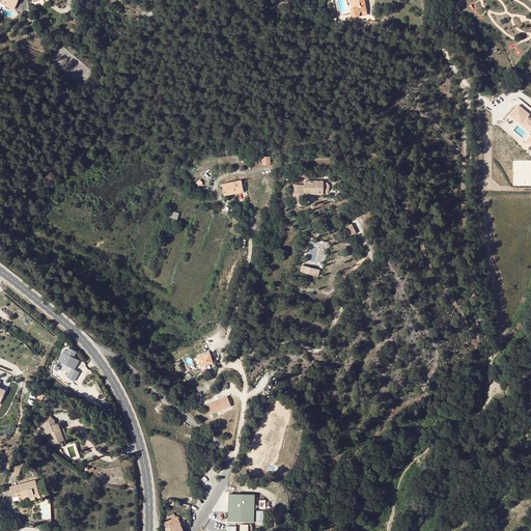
[(3,0),(10,2),(9,6),(15,8),(18,0),(3,0)]
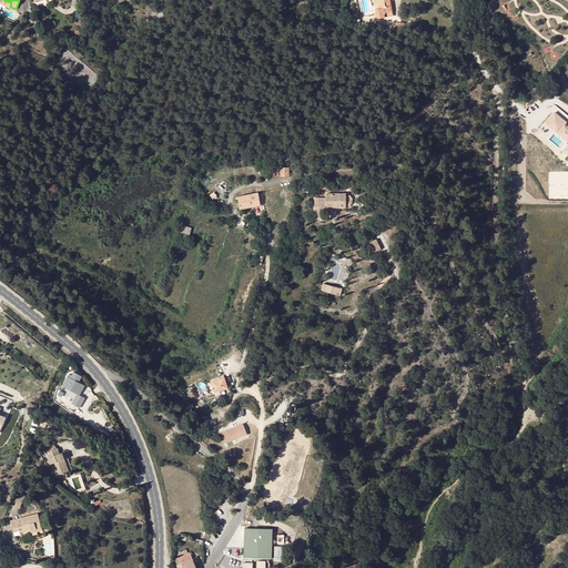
[(376,9),(376,13),(375,13),(375,19),(385,17),(385,12),(393,11),(391,0),(372,0),(373,2),(375,2),(375,1),(377,0),(379,9),(376,9)]
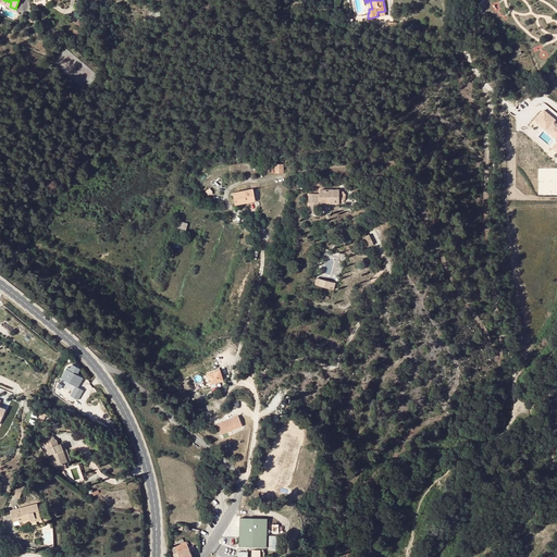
[(75,28),(71,35),(76,38),(79,32),(75,28)]
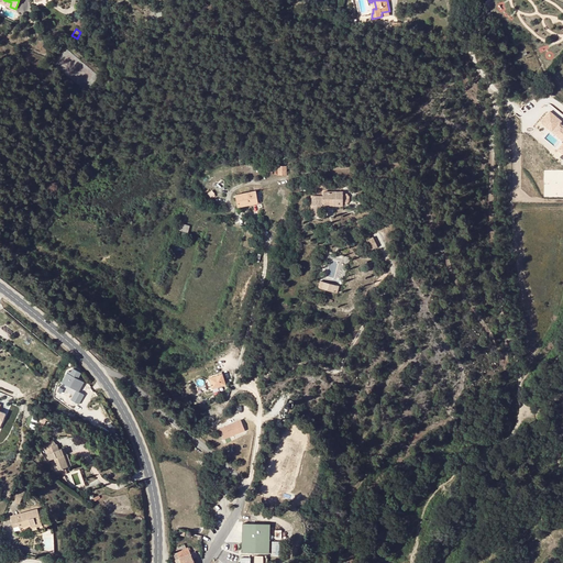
[(541,121),(562,139),(562,142),(558,148),(562,153),(562,120),(551,110),(541,121)]
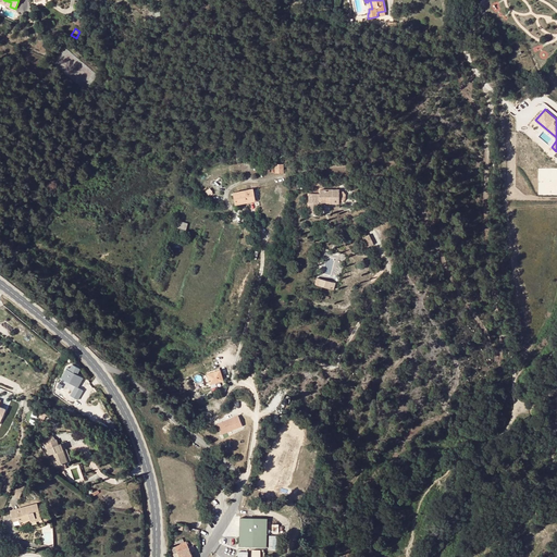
[(247,202),(256,200),(254,188),(233,193),(235,205),(247,202)]
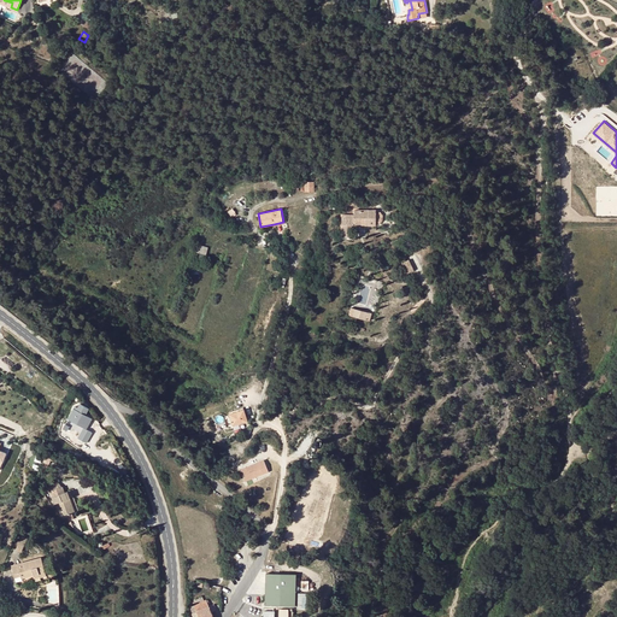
[(376,225),(376,210),(354,210),(356,215),(344,215),(344,238),(356,238),(354,225),(376,225)]
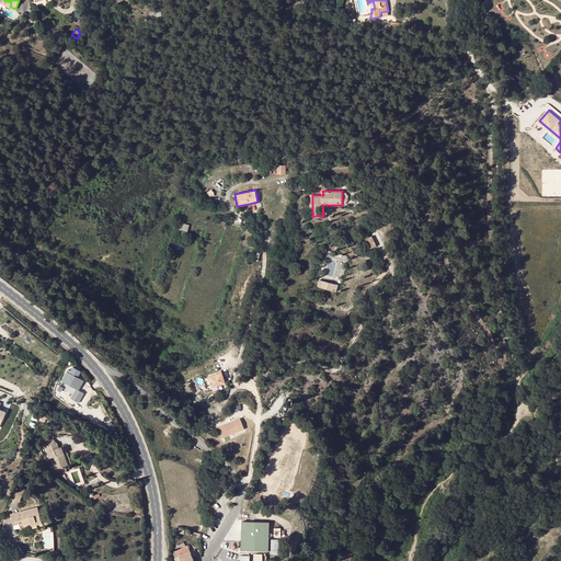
[(336,292),(339,285),(319,279),(318,286),(336,292)]
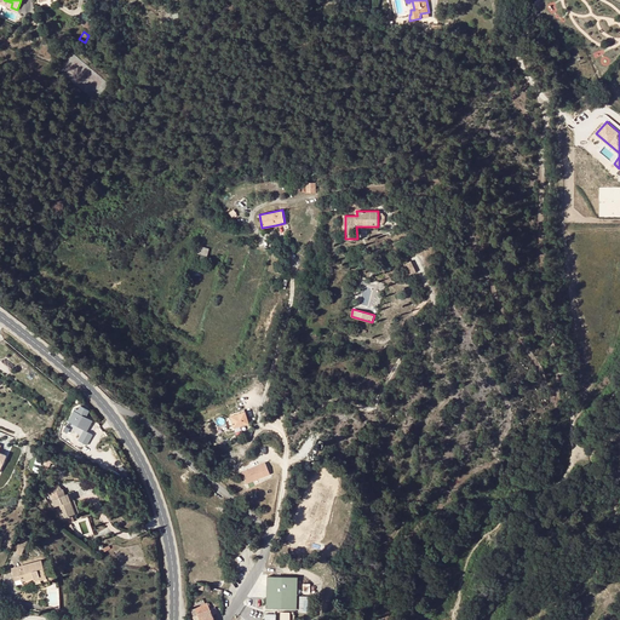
[(72,415),(75,418),(81,420),(87,424),(90,419),(86,417),(89,411),(80,406),(78,411),(75,408),(72,415)]
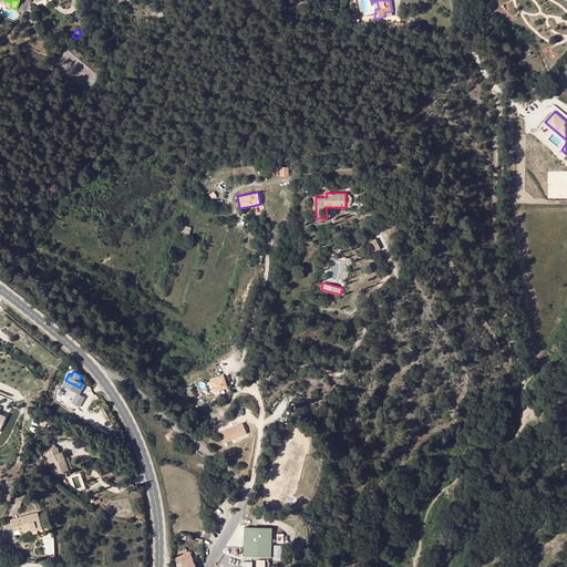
[(210,380),(214,391),(227,388),(224,377),(210,380)]
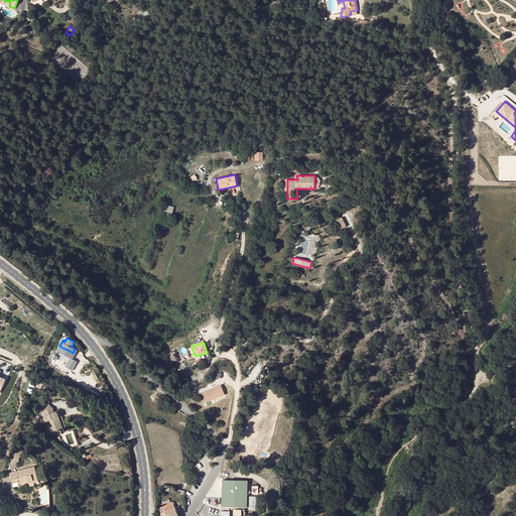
[(220,384),(201,392),(204,401),(224,393),(220,384)]
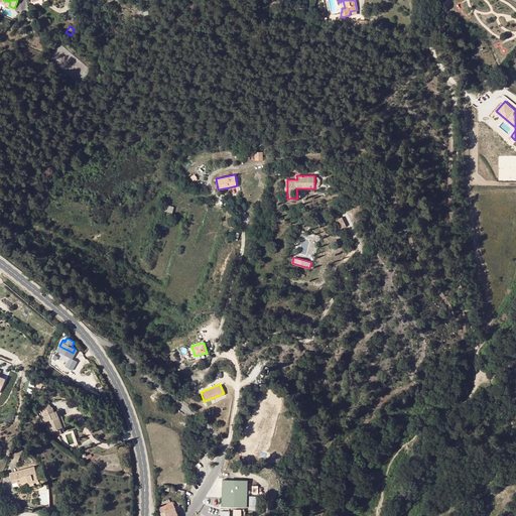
[(53,430),(60,428),(54,411),(53,411),(51,406),(47,408),(46,404),(40,406),(47,426),(51,425),(53,430)]
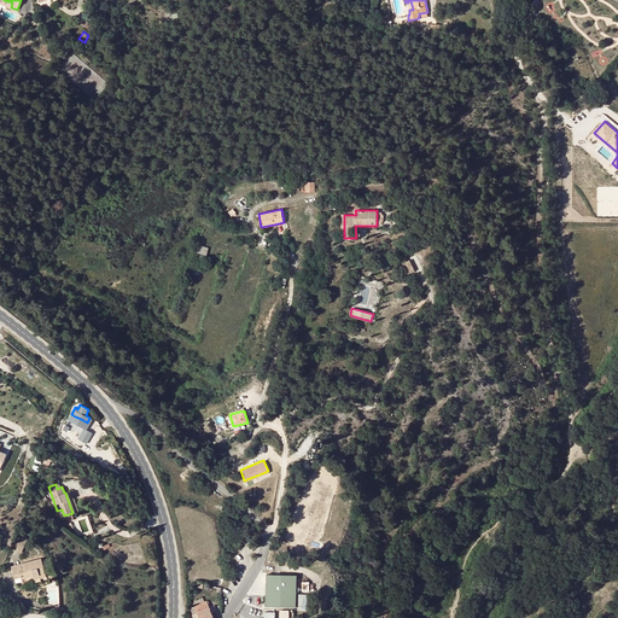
[(27,538),(21,536),(16,549),(21,552),(27,538)]
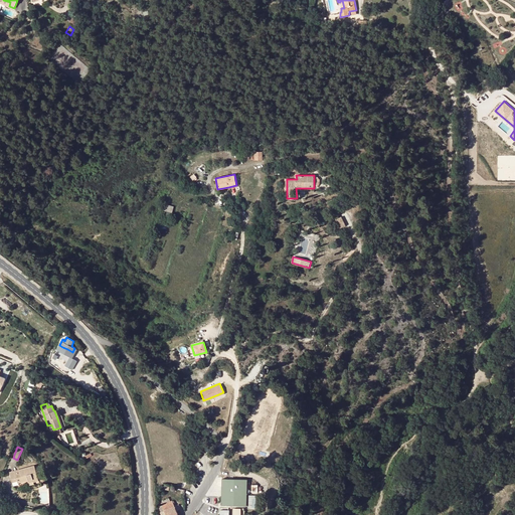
[(15,477),(17,482),(17,483),(27,480),(32,479),(33,482),(37,480),(33,465),(9,472),(10,478),(15,477)]
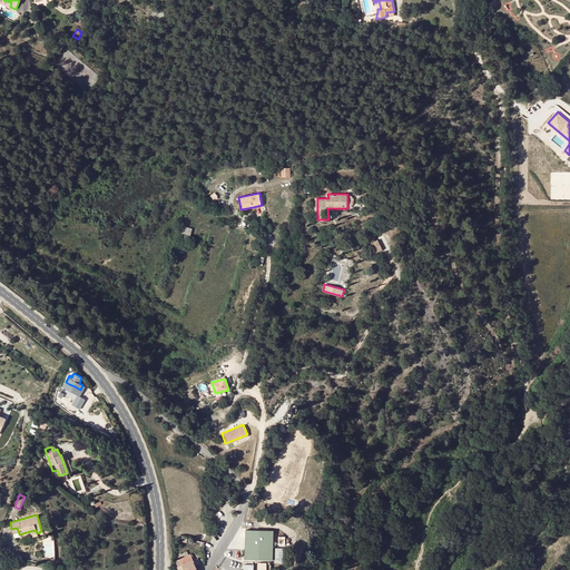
[(274,531),(246,530),(245,559),(273,560),(274,531)]
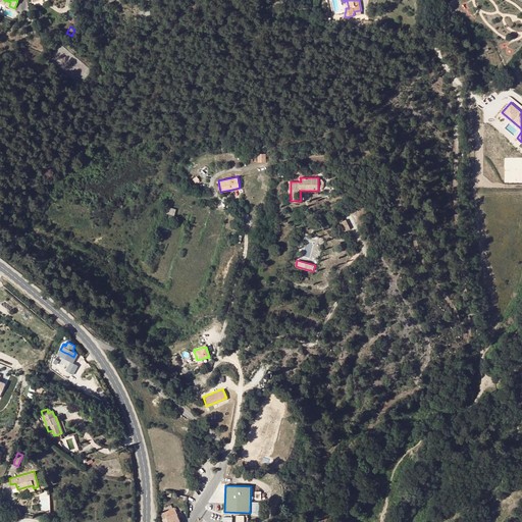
[(261,502),(253,502),(253,514),(261,514),(261,502)]
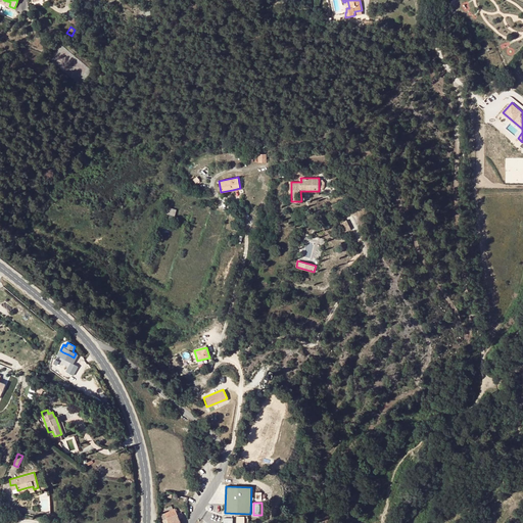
[(162,516),(164,522),(181,522),(179,519),(183,517),(182,513),(178,514),(175,509),(164,513),(165,515),(162,516)]
